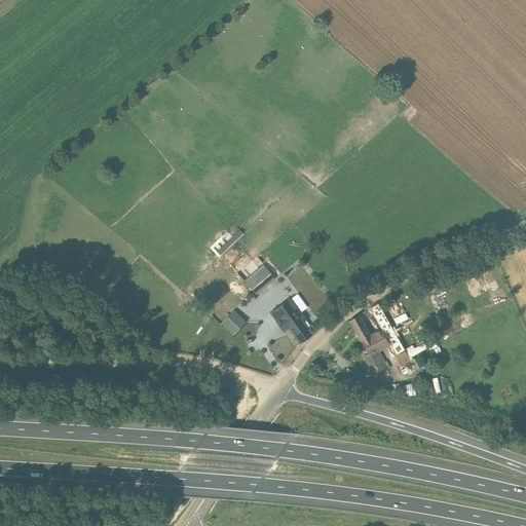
[(256,295),(274,278),(263,264),(243,282),(256,295)]
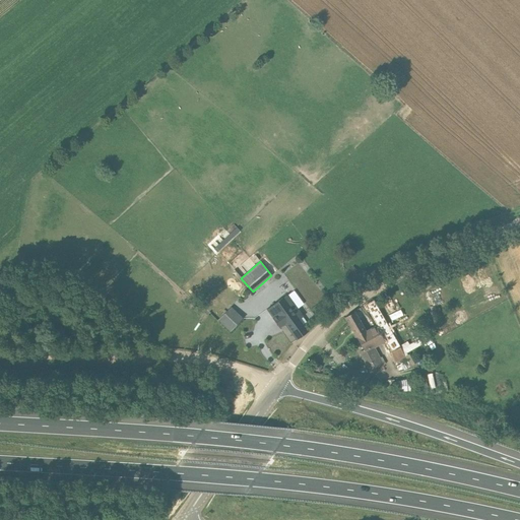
[(303,317),(286,296),(267,311),(274,319),(273,320),(279,328),(286,323),(299,339),(308,332),(299,320),(303,317)]
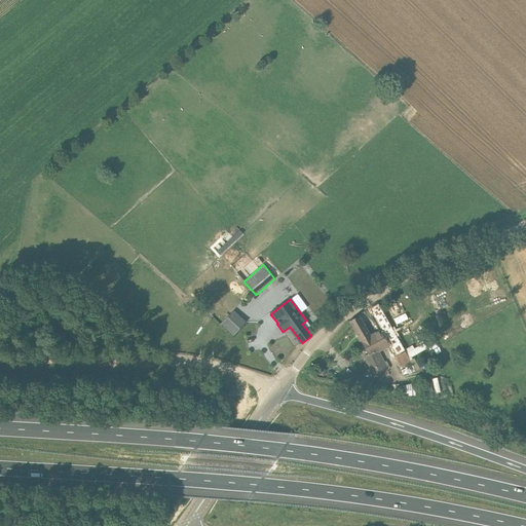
[(358,315),(349,321),(368,355),(365,358),(375,376),(387,370),(377,350),(389,344),(398,360),(396,361),(399,367),(410,361),(377,303),(369,308),(381,330),(370,337),(358,315)]
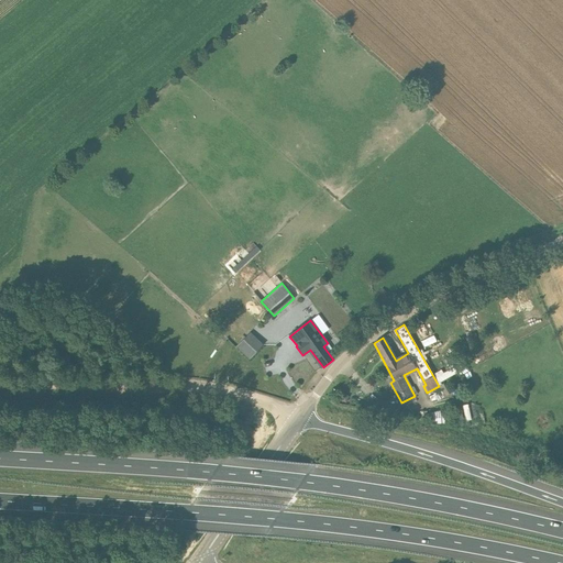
[(236,348),(249,360),(262,344),(250,333),(236,348)]
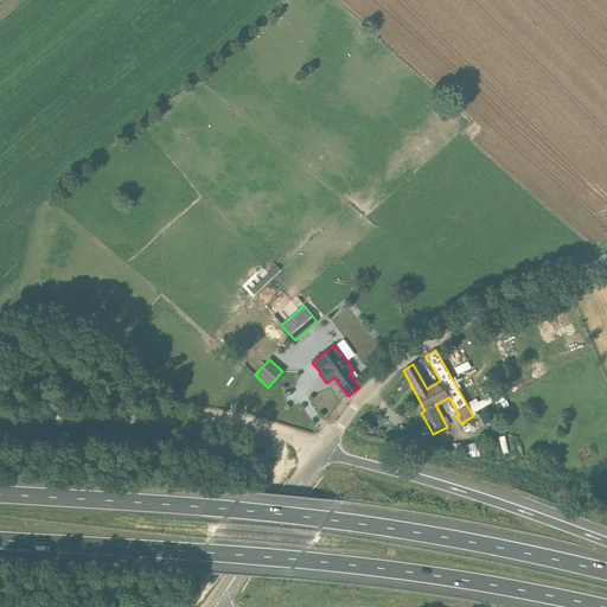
[(376,427),(369,423),(365,432),(372,434),(376,427)]
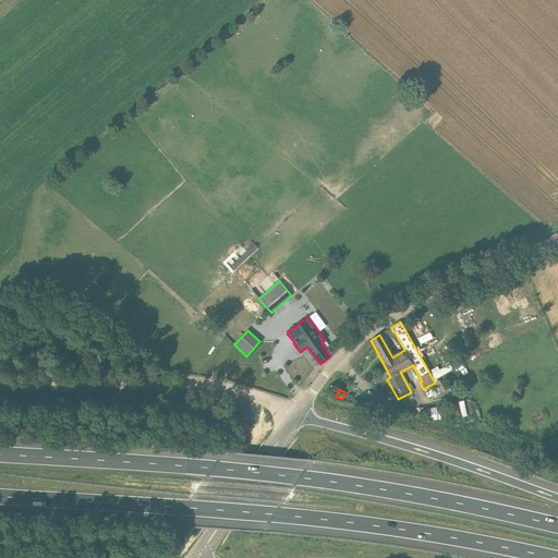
[(428,408),(429,419),(441,419),(441,407),(428,408)]
